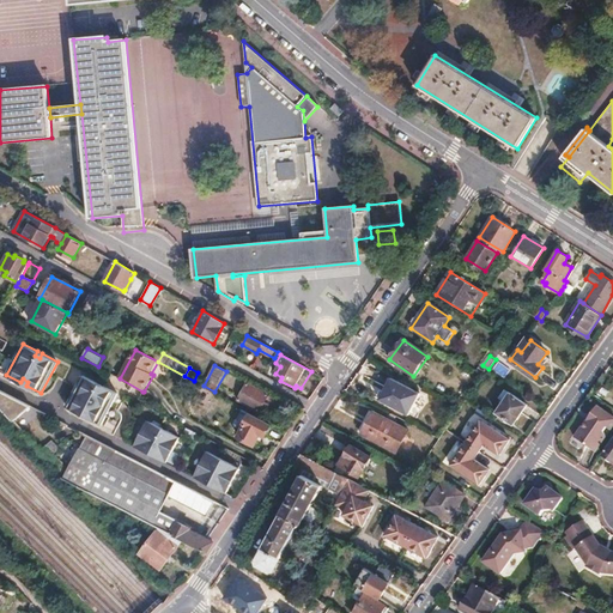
[(384,386),(388,378),(369,370),(366,378),(384,386)]
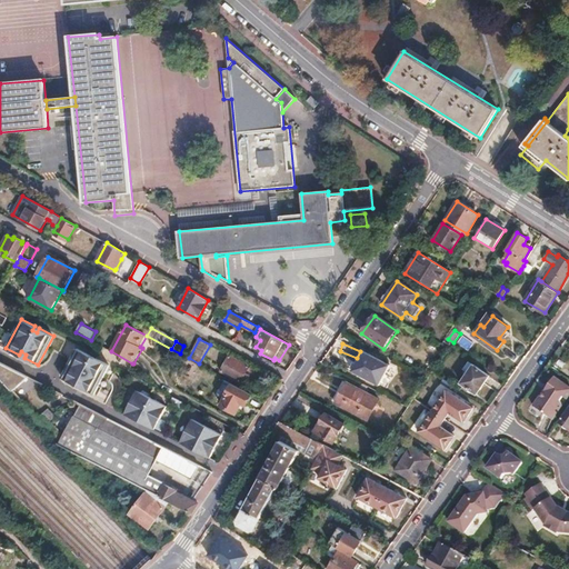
[(76,348),(61,378),(75,385),(77,381),(81,383),(79,387),(92,395),(108,365),(95,358),(93,361),(88,359),(90,356),(76,348)]
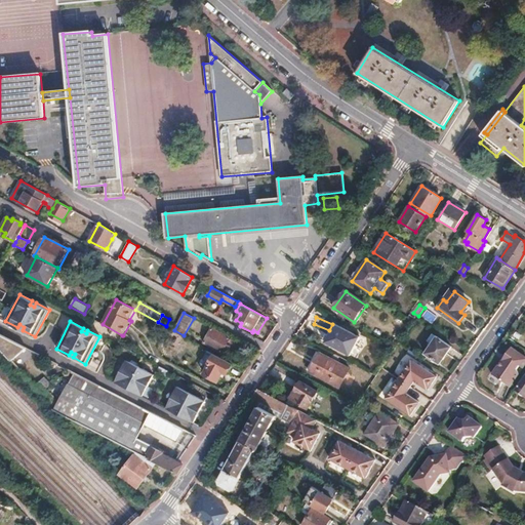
[(333,335),(329,345),(351,356),(360,337),(334,324),(330,334),(333,335)]
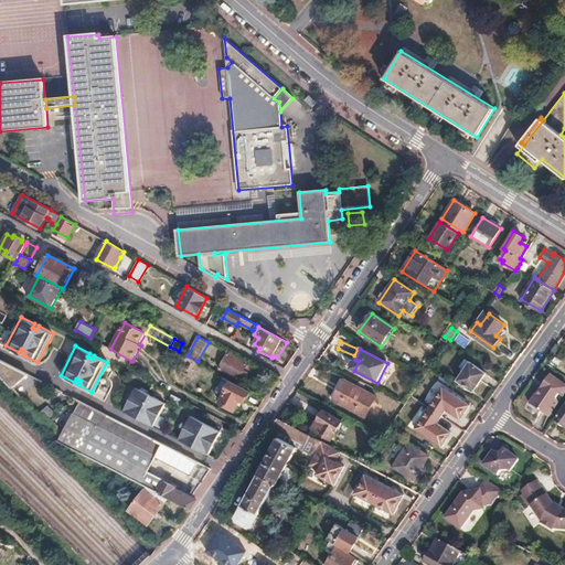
[(228,354),(220,369),(244,381),(247,374),(243,372),(247,364),(228,354)]
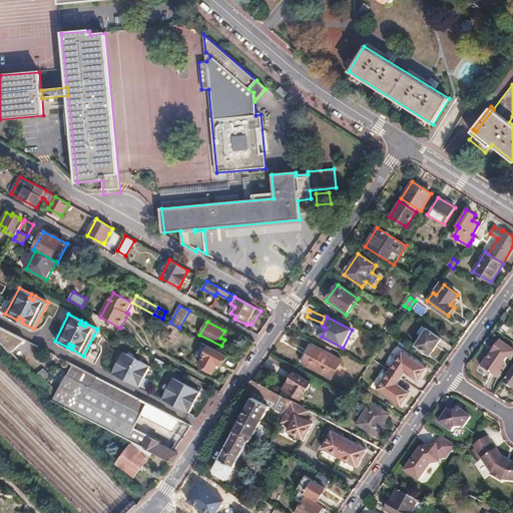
[(0,327),(0,340),(12,353),(25,340),(0,327)]
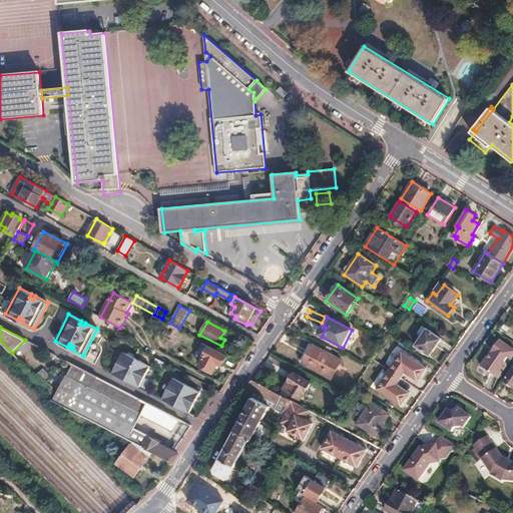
[(427,329),(416,345),(431,355),(442,339),(427,329)]
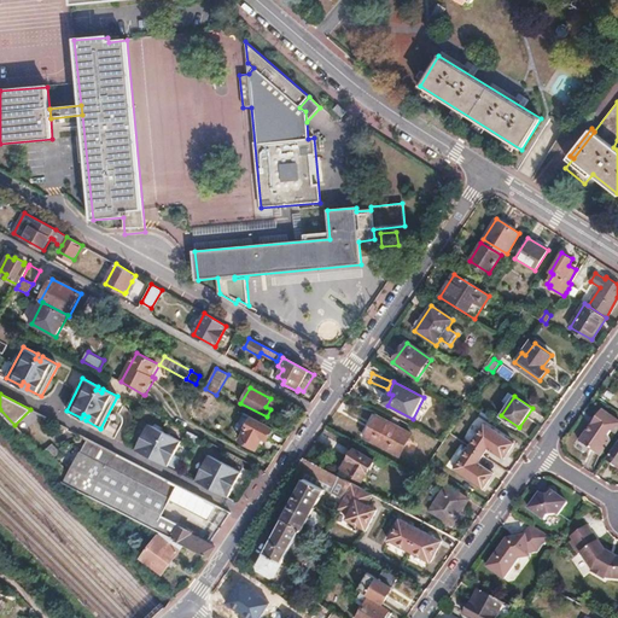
[(593,426),(581,443),(600,458),(611,442),(608,437),(611,433),(616,436),(617,431),(617,423),(602,412),(595,421),(598,424),(595,427),(593,426)]
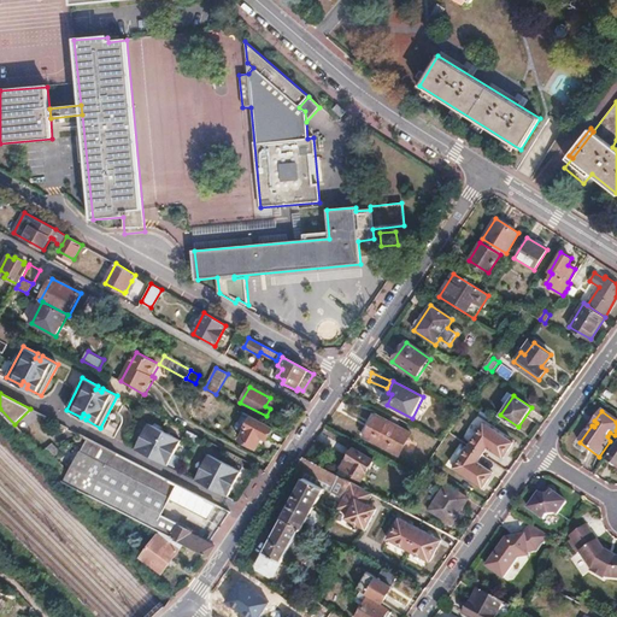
[(244,413),(236,427),(239,430),(245,433),(253,418),(244,413)]
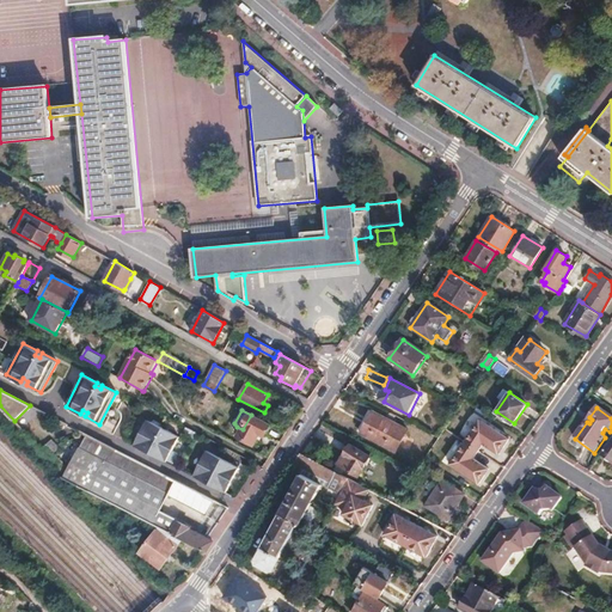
[(373,412),(362,433),(397,451),(408,430),(373,412)]
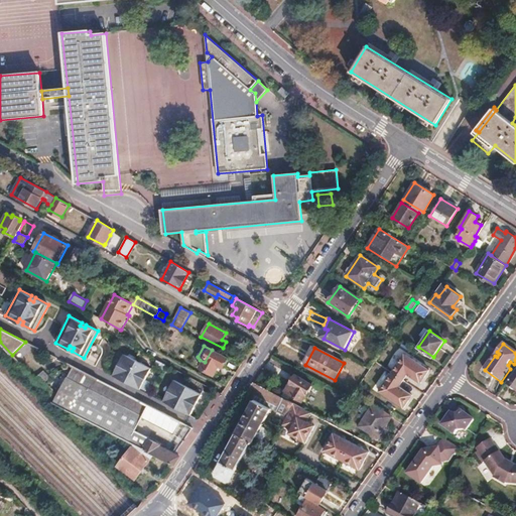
[(205,362),(202,368),(216,375),(220,366),(224,368),(228,359),(212,350),(205,362)]
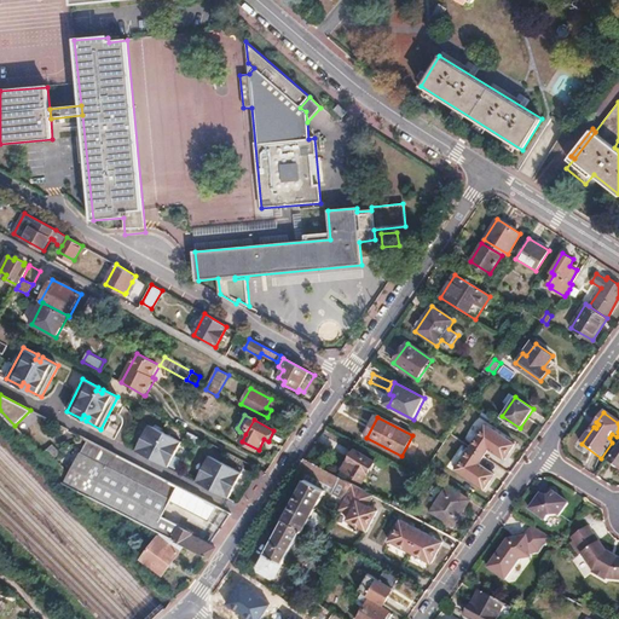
[(486,424),(470,447),(485,457),(490,450),(505,460),(516,445),(486,424)]
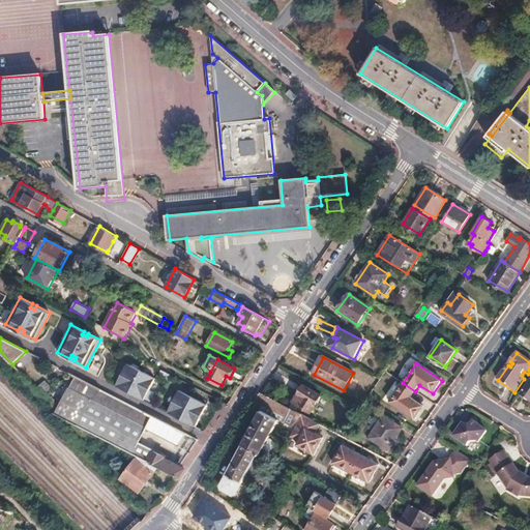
[(127,364),(116,386),(124,390),(125,387),(133,390),(139,394),(137,396),(145,401),(156,379),(127,364)]
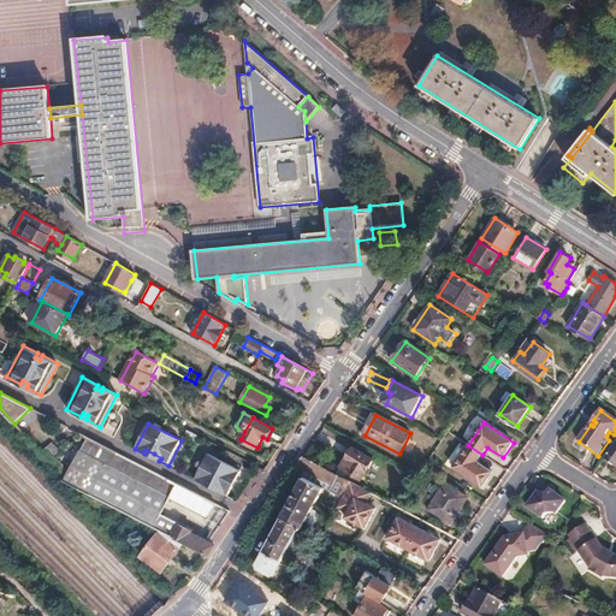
[(64,479),(64,480),(154,527),(161,514),(169,498),(176,484),(84,436),(67,473),(64,479)]
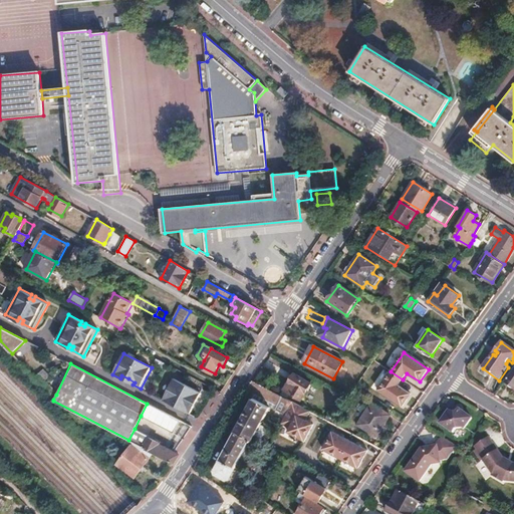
[(377,390),(403,407),(412,394),(398,386),(403,379),(391,371),(377,390)]
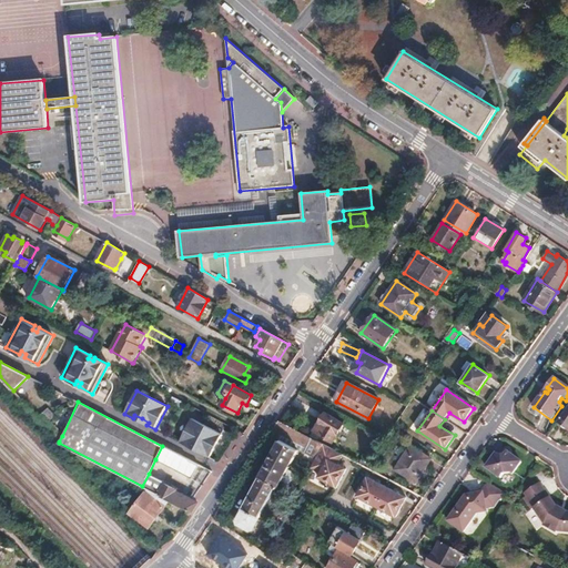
[(326,414),(315,432),(334,442),(344,424),(326,414)]
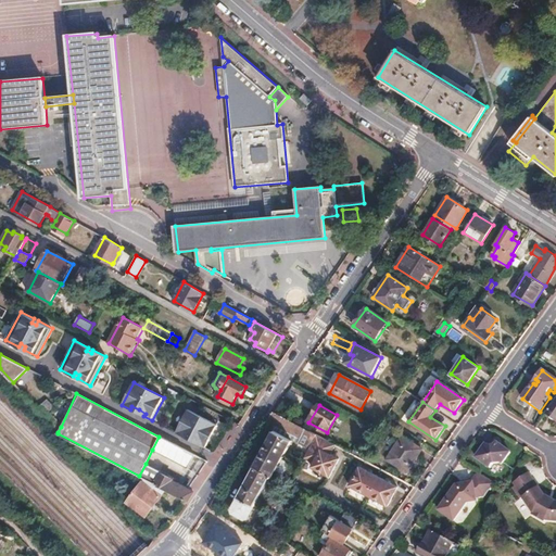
[(188,411),(177,433),(190,440),(191,437),(196,439),(193,442),(206,449),(218,426),(188,411)]
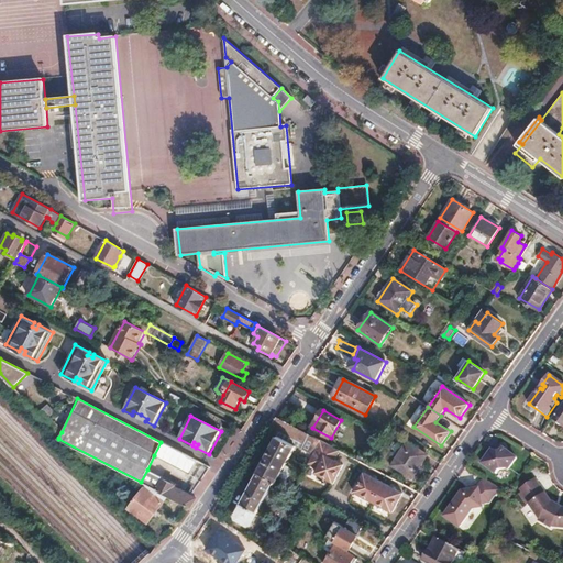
[(302,446),(313,453),(320,441),(277,418),(273,424),(282,429),(278,435),(258,473),(234,516),(235,520),(247,526),(251,525),(275,482),(277,483),(278,479),(284,471),(287,465),(297,445),(302,449),(302,446)]
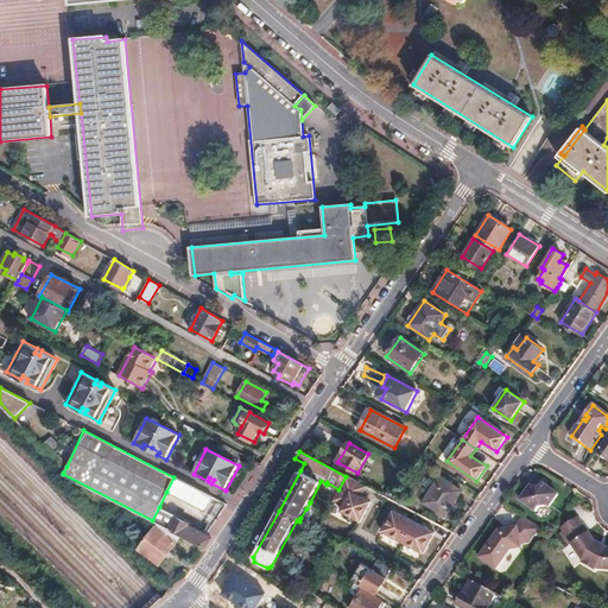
[(57,455),(52,460),(63,473),(67,467),(57,455)]
